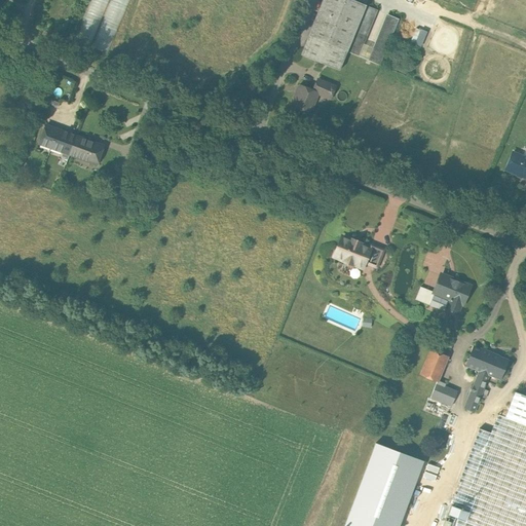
[(128,0),(91,0),(76,39),(108,51),(128,0)]
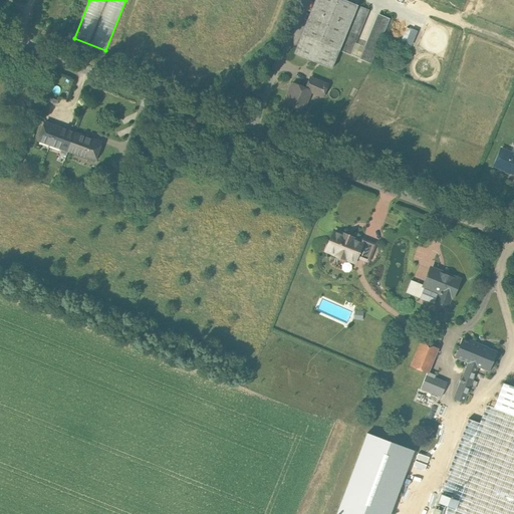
[(315,0),(294,54),(331,69),(338,50),(347,54),(366,9),(344,0),(315,0)]
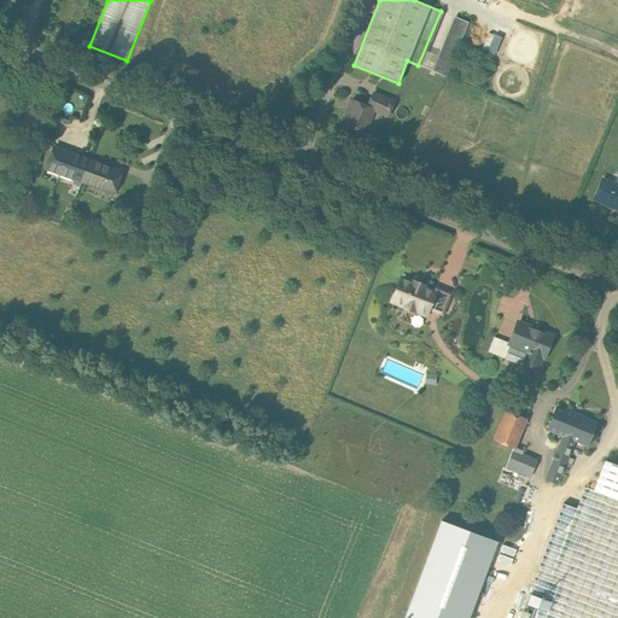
[(456,18),(435,73),(447,77),(468,23),(456,18)]
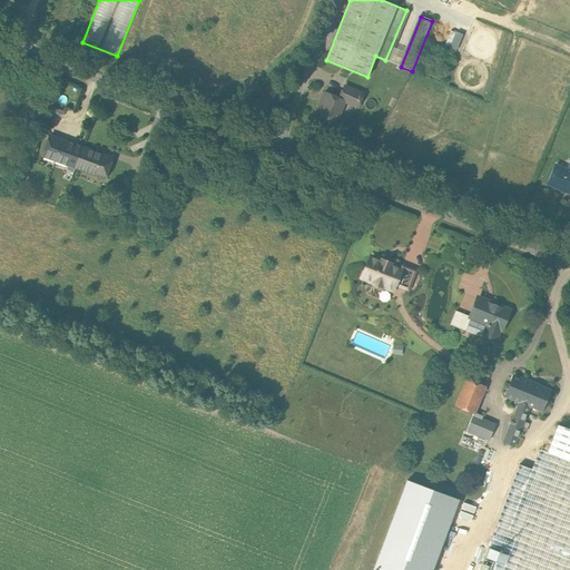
[(457,50),(463,33),(452,29),(445,45),(457,50)]
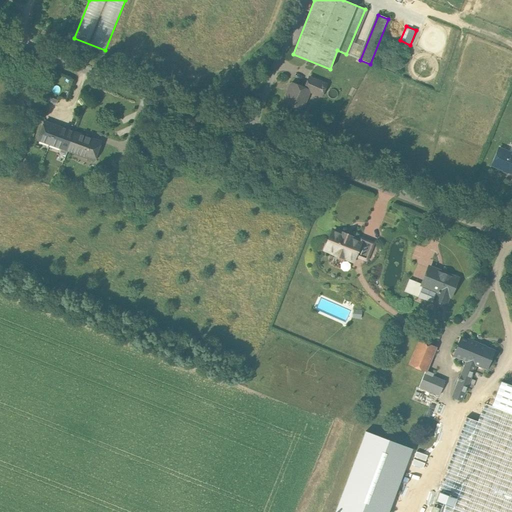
[(326,84),(309,77),(304,88),(309,90),(309,91),(321,96),(326,84)]
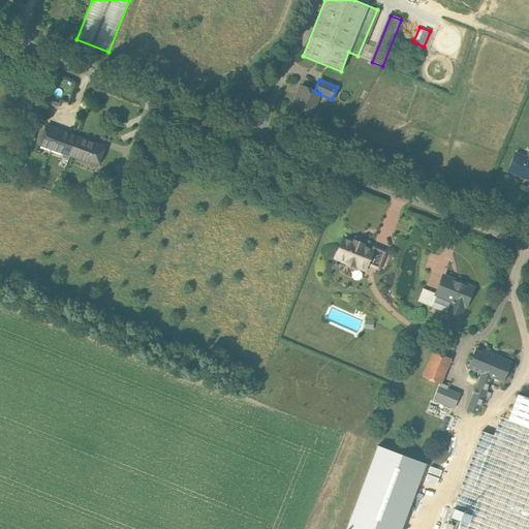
[(314,91),(302,87),(293,106),(311,114),(319,94),(319,93),(314,91)]
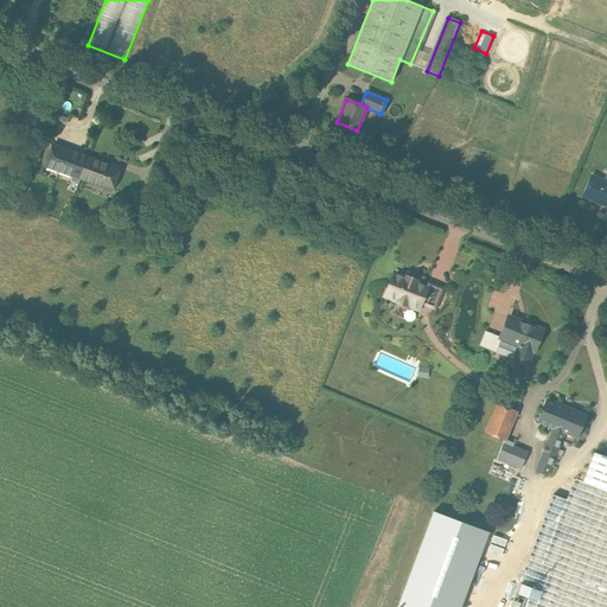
[(87,158),(52,145),(45,165),(71,176),(75,167),(82,170),(87,158)]
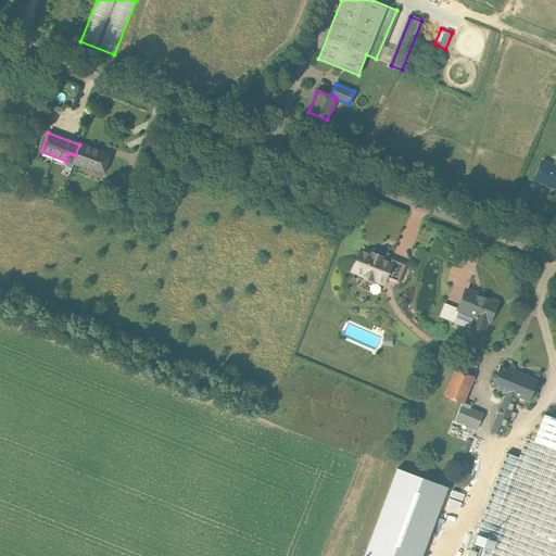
[(109,154),(79,144),(75,155),(73,163),(102,174),(109,154)]
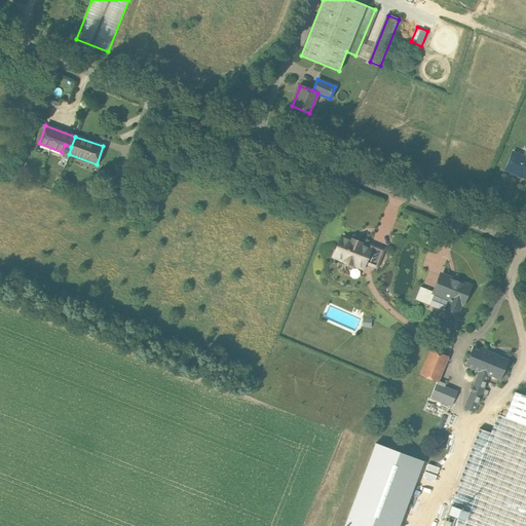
[(62,152),(61,156),(68,158),(69,154),(71,147),(65,145),(62,152)]
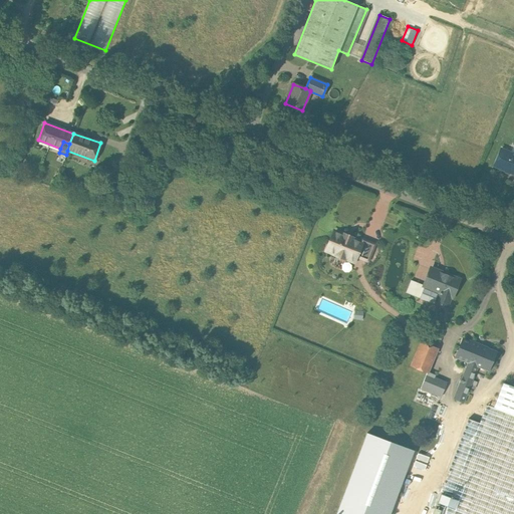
[(513,155),(500,149),(493,166),(513,174),(513,170),(513,155)]
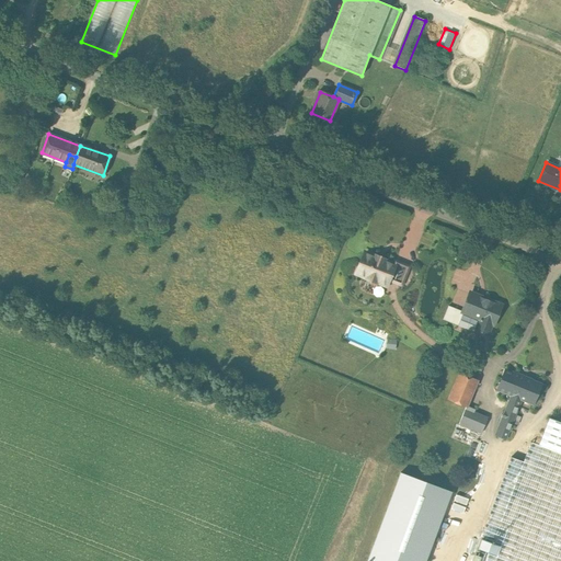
[(375,255),(374,258),(364,253),(359,265),(357,266),(355,271),(357,275),(362,276),(364,275),(366,276),(365,278),(376,282),(377,281),(386,285),(388,279),(393,265),(385,261),(385,260),(375,255)]
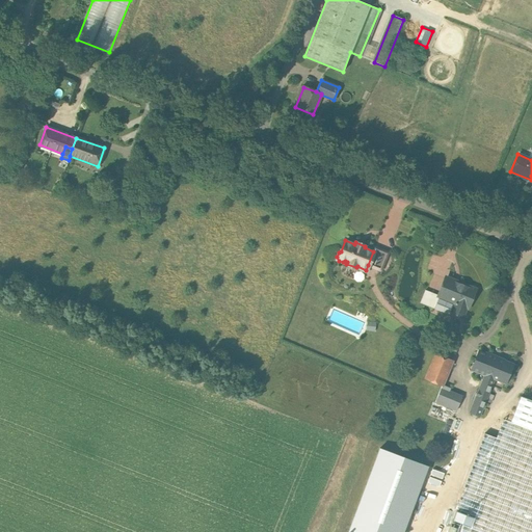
[(388,253),(374,247),(373,251),(368,265),(380,270),(388,253)]
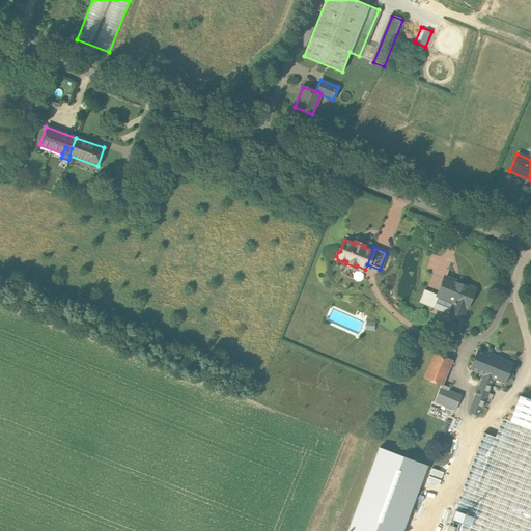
[(473,288),(446,277),(439,296),(434,308),(447,314),(449,309),(451,310),(462,314),(465,307),(466,307),(473,288)]
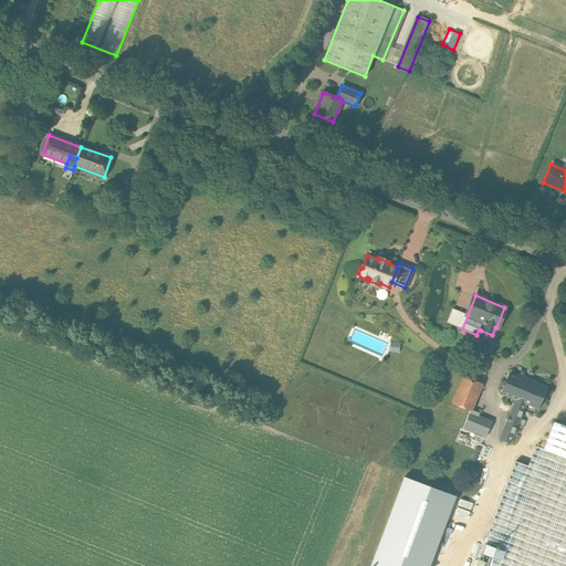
[(468,315),(452,308),(447,322),(462,328),(468,315)]
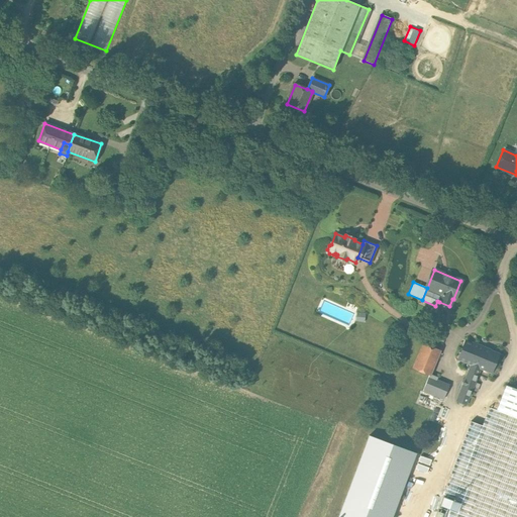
[(357,312),(356,321),(365,321),(366,313),(357,312)]
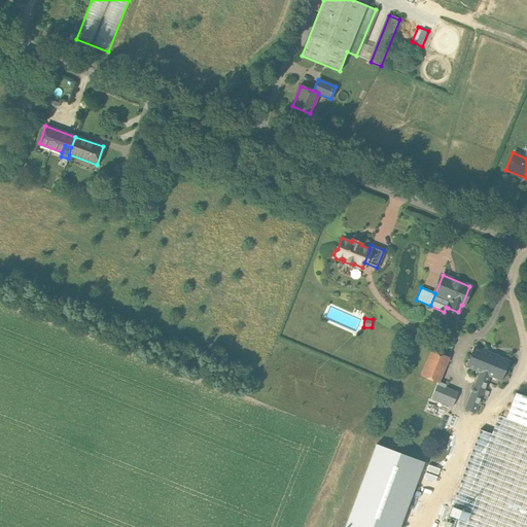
[(507,362),(475,349),(467,366),(480,372),(489,376),(500,380),(507,362)]
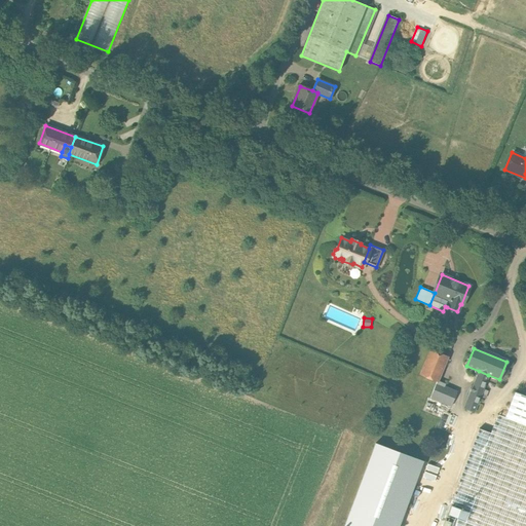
[(446,357),(429,349),(418,376),(436,383),(436,381),(446,357)]
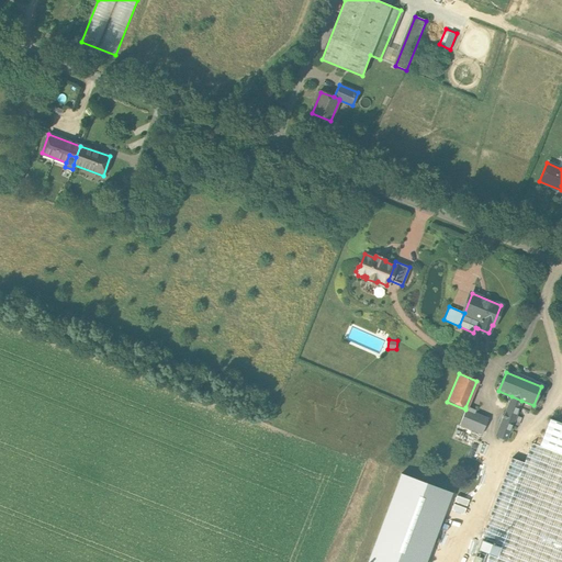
[(512,396),(495,436),(506,440),(521,401),(512,396)]
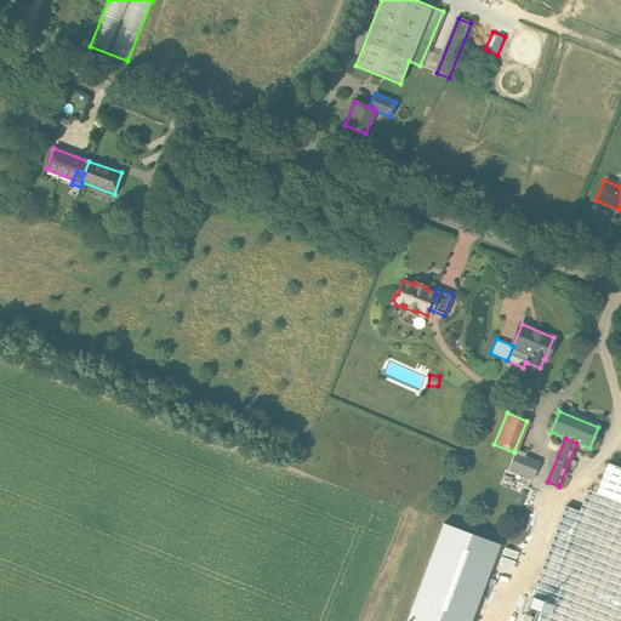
[(537,463),(523,457),(524,454),(514,450),(514,453),(506,471),(531,480),(537,463)]
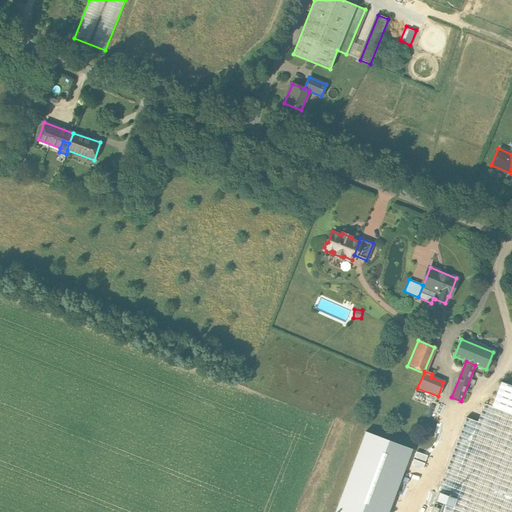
[(511,511),(511,385),(501,381),(492,404),(486,402),(479,420),(467,416),(435,501),(448,505),(445,511),(511,511)]
